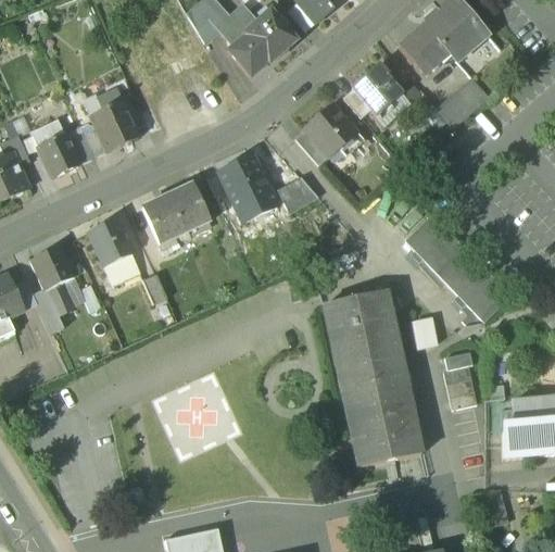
[(229,19),(214,0),(207,0),(188,16),(205,44),(219,32),(218,30),(230,20),(229,19)]
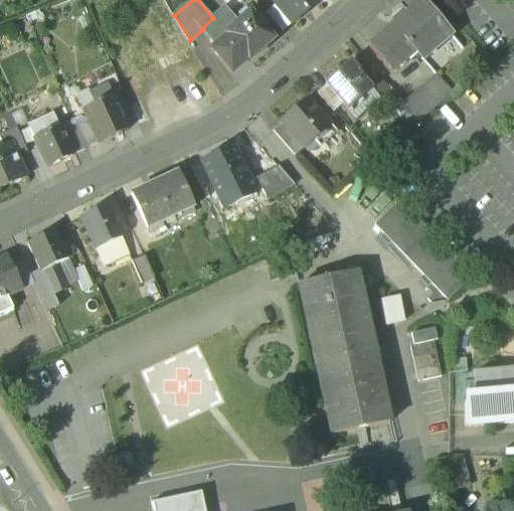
[(275,0),(277,2),(293,21),(319,0),(275,0)]
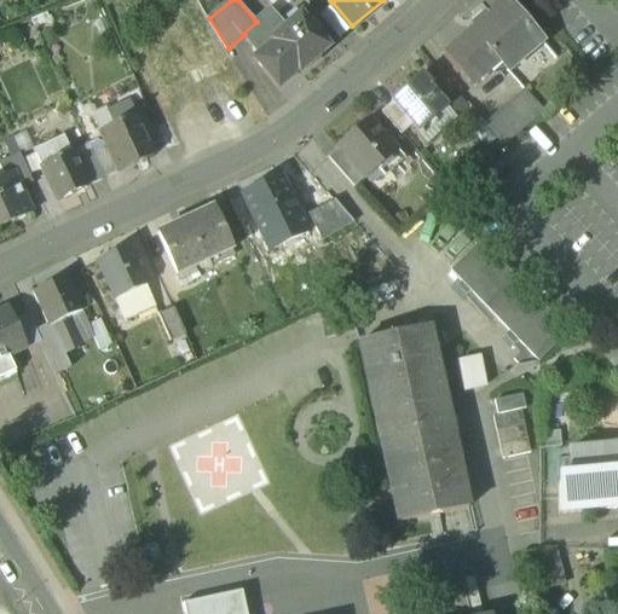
[(543,39),(509,0),(504,0),(444,51),(472,84),(500,59),(508,69),(543,39)]
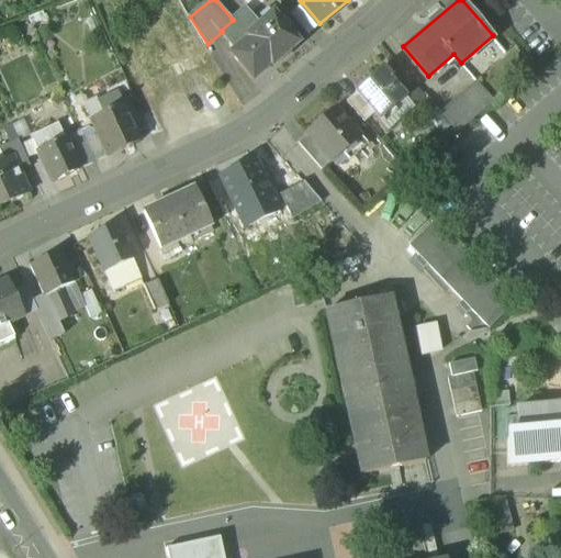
[(320,23),(302,2),(291,11),(309,32),(320,23)]
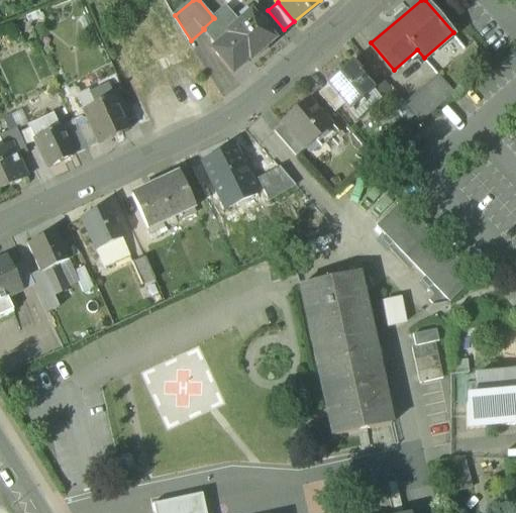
[(226,6),(213,17),(214,18),(203,28),(204,29),(215,43),(211,46),(232,71),(249,58),(226,30),(237,20),(226,6)]
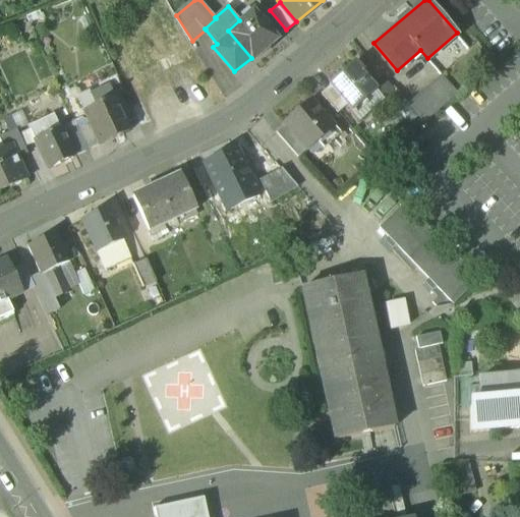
[(239,20),(228,31),(251,58),(252,60),(278,38),(253,9),(239,20)]
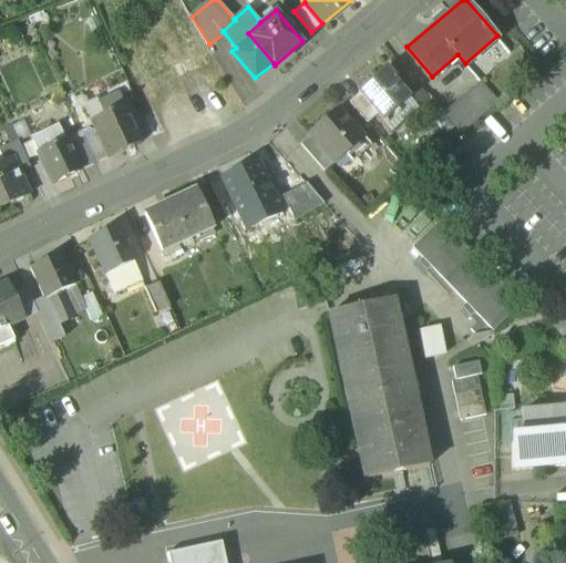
[(395,74),(387,64),(358,89),(360,91),(378,112),(383,119),(411,95),(394,75),(395,74)]
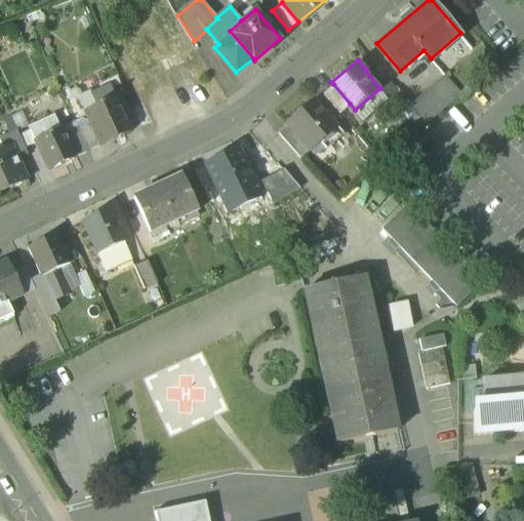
[(445,73),(411,102),(428,121),(461,92),(445,73)]
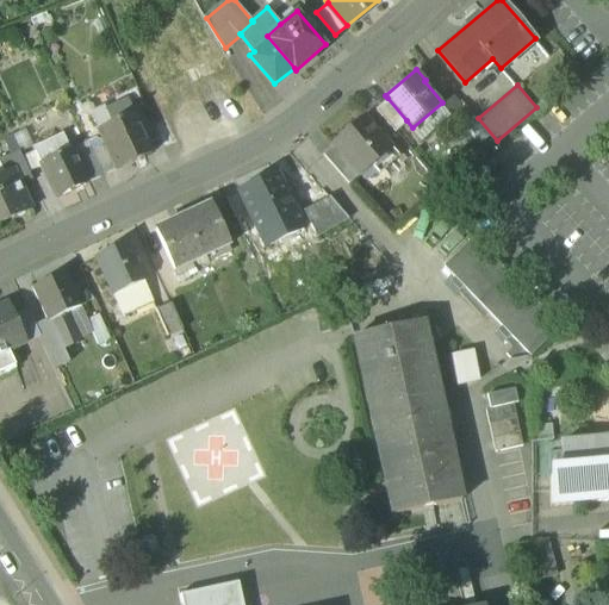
[(406,120),(387,98),(377,107),(396,129),(406,120)]
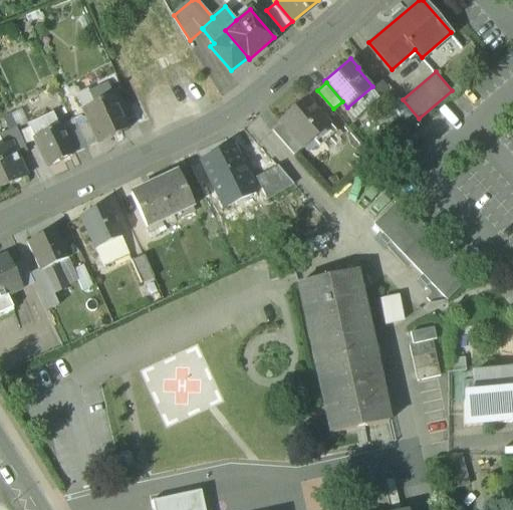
[(108,84),(91,92),(95,101),(83,107),(89,119),(98,140),(98,141),(127,126),(112,93),(108,84)]
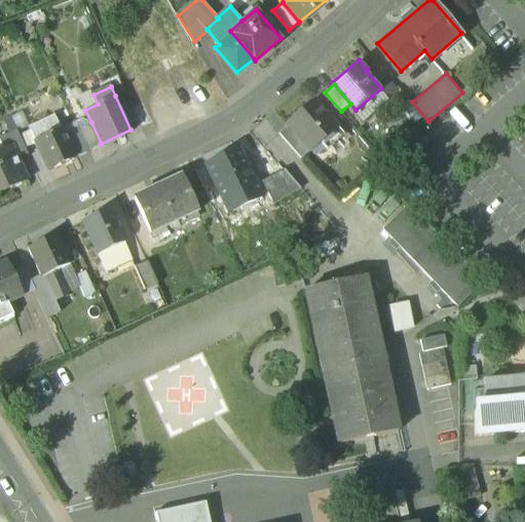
[(343,133),(313,98),(287,120),(288,122),(305,143),(310,149),(326,137),(331,144),(343,133)]
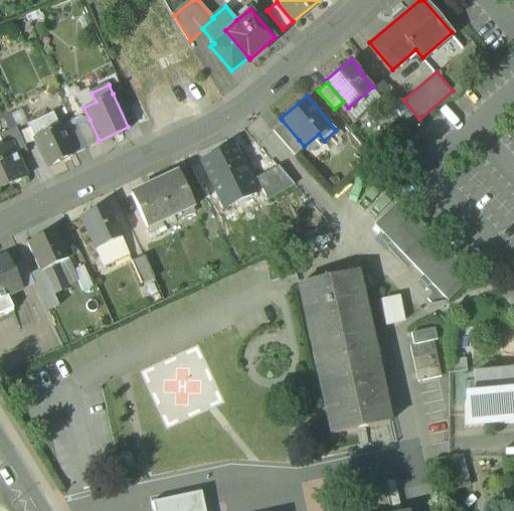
[(53,110),(28,122),(35,136),(60,124),(53,110)]
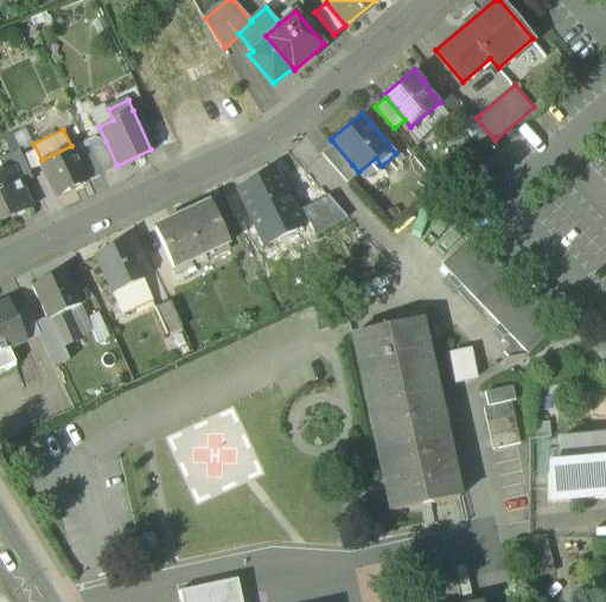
[(87,138),(71,146),(87,179),(103,171),(93,147),(91,148),(87,138)]
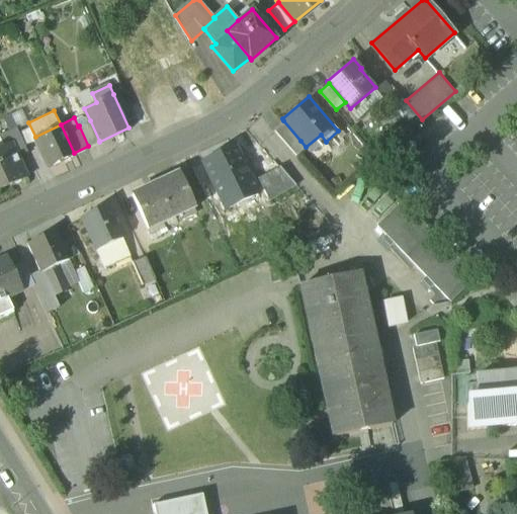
[(90,120),(79,125),(88,146),(99,141),(90,120)]
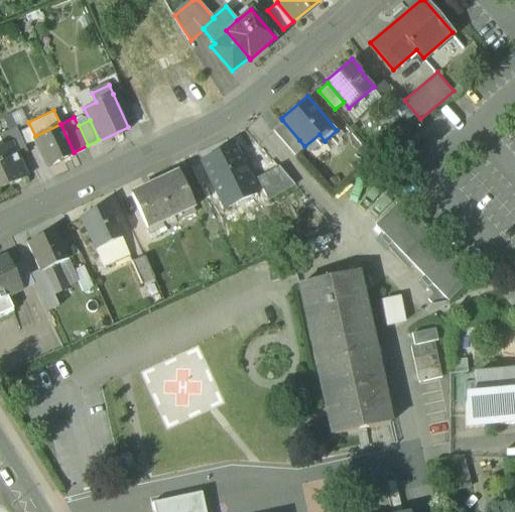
[(299,140),(282,120),(274,127),(291,147),(299,140)]
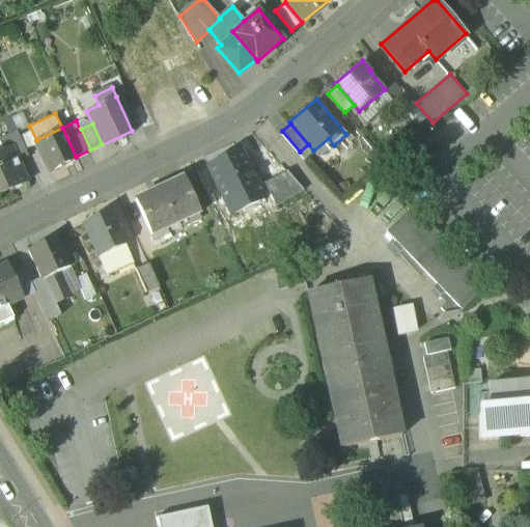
[(62,128),(36,140),(50,169),(76,157),(62,128)]
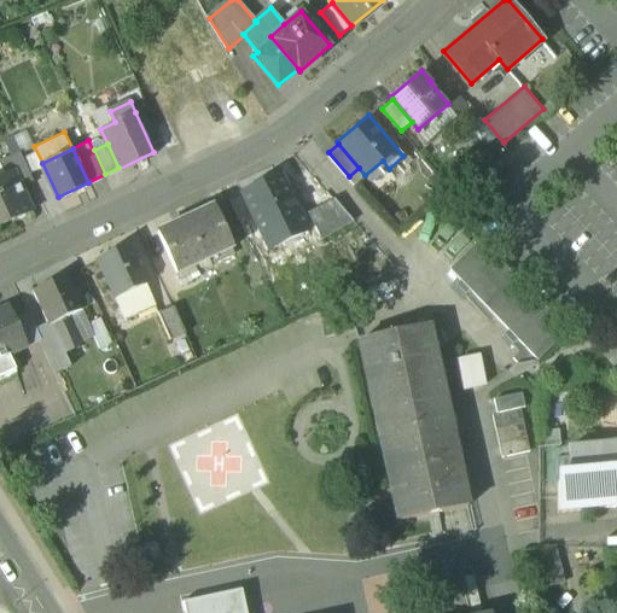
[(21,152),(0,161),(5,173),(13,169),(19,182),(31,176),(21,152)]
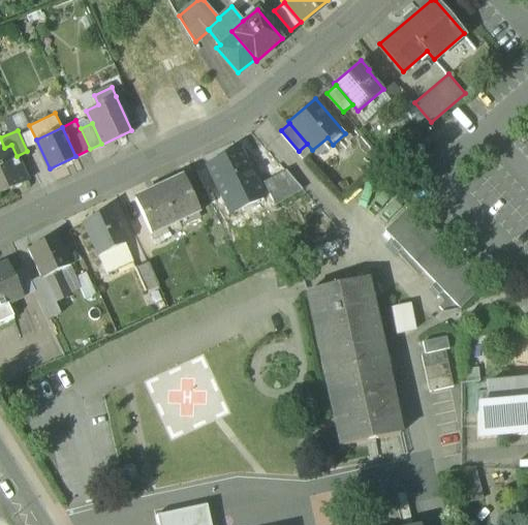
[(4,148),(0,150),(0,191),(27,179),(17,156),(11,145),(4,148)]
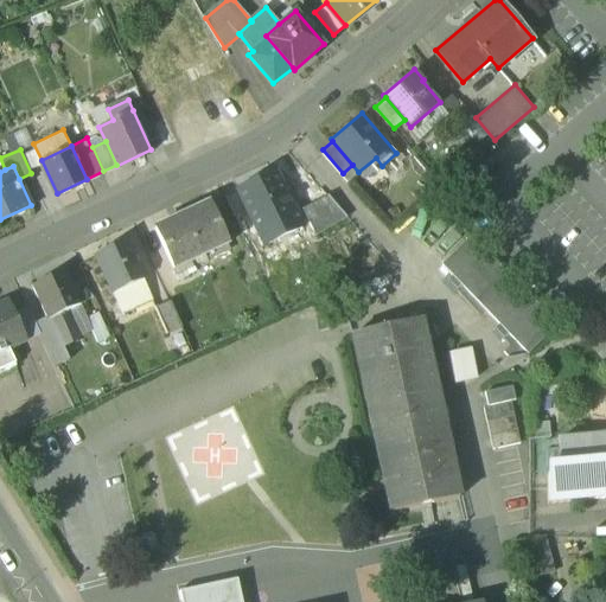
[(276,170),(238,186),(240,187),(250,211),(257,229),(298,211),(276,170)]
